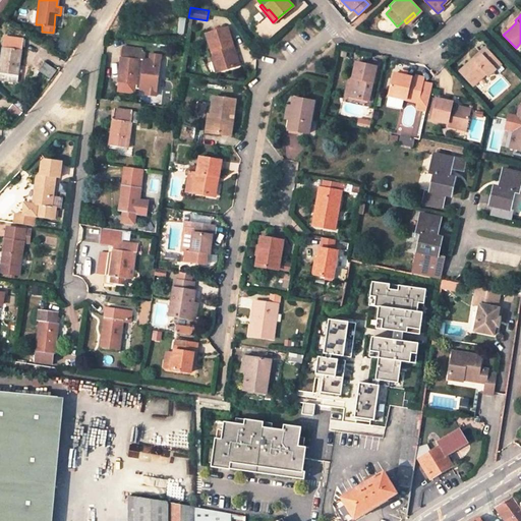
[(516,22),(515,20),(507,27),(509,30),(516,22)]
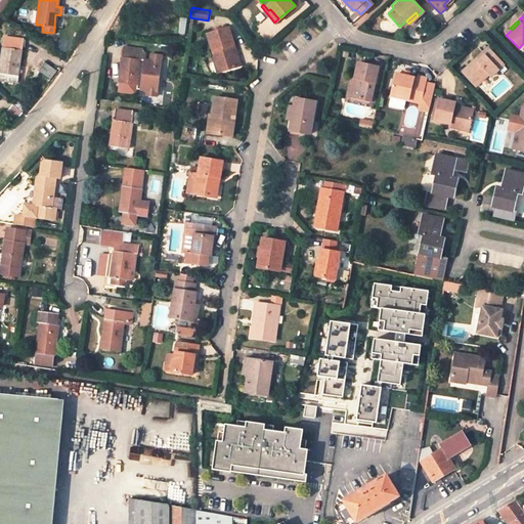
[(216,61),(219,60),(222,71),(237,67),(231,46),(234,45),(229,28),(208,34),(216,61)]
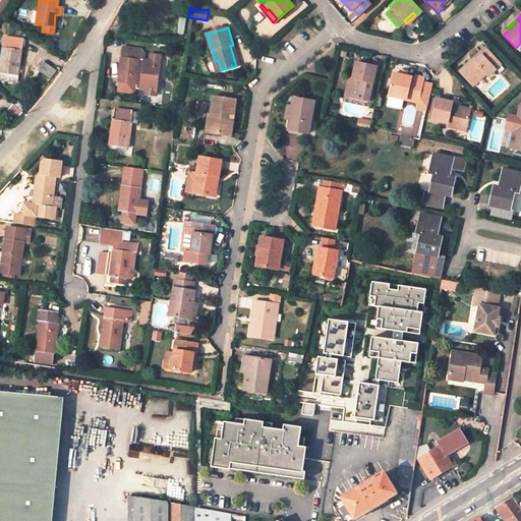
[(21,50),(23,50),(25,39),(3,37),(0,62),(0,79),(16,82),(21,50)]
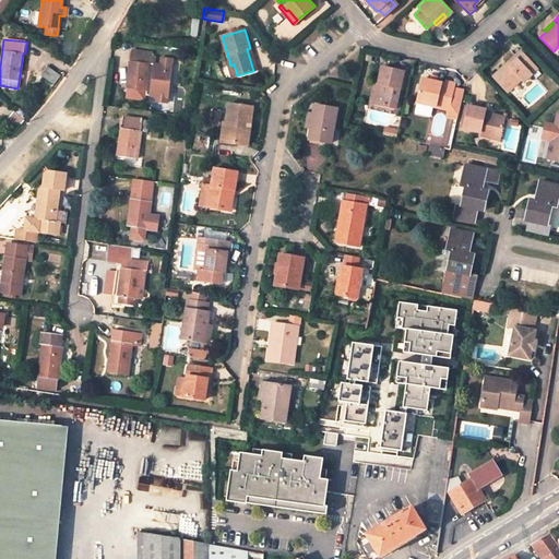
[(151,51),(131,49),(127,88),(132,88),(145,91),(145,95),(156,96),(159,96),(168,88),(170,58),(159,57),(159,64),(153,63),(154,57),(150,56),(151,51)]
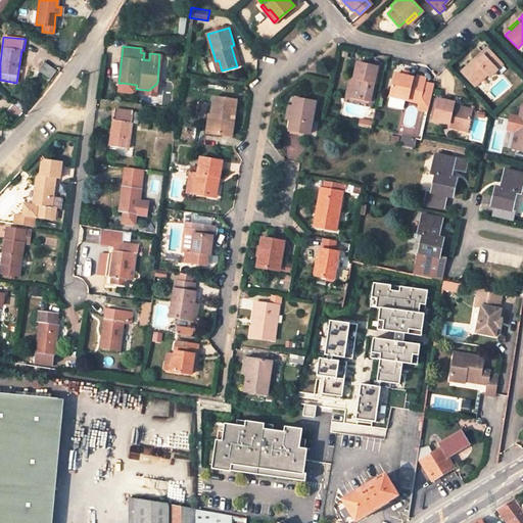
[(474,87),(486,75),(488,77),(502,64),(486,47),(480,53),(481,54),(472,63),(471,62),(460,72),(474,87)]
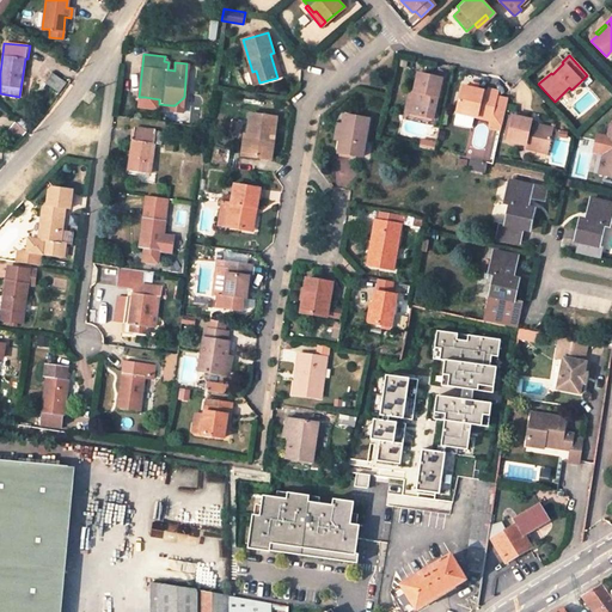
[(254,85),(259,83),(256,71),(252,72),(250,72),(254,85)]
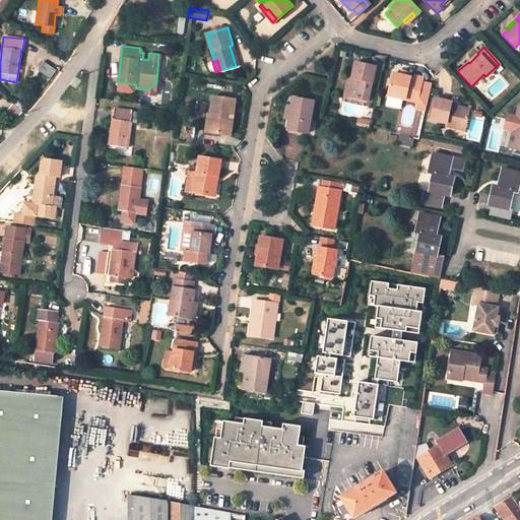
[(49,78),(55,69),(44,63),(39,71),(49,78)]
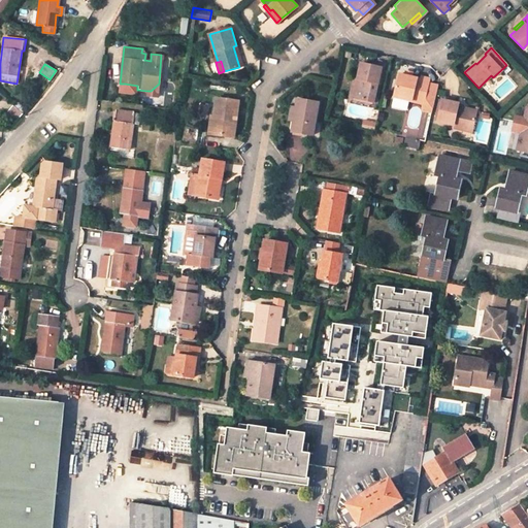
[(361,64),(358,78),(354,97),(373,101),(381,68),(361,64)]
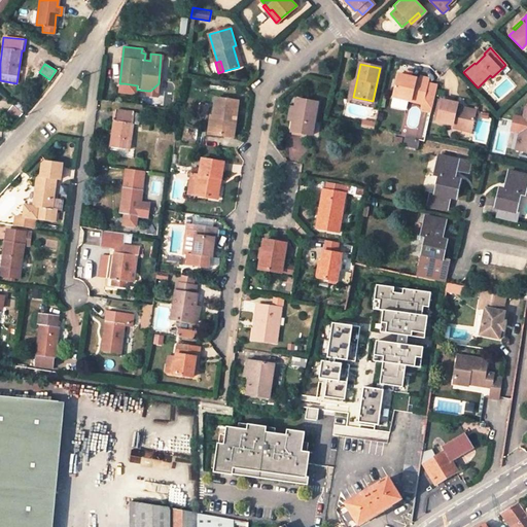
[(397,74),(393,96),(401,98),(423,103),(422,107),(423,109),(423,110),(430,112),(436,85),(428,83),(429,79),(421,77),(420,79),(409,76),(410,70),(402,69),(401,75),(397,74)]
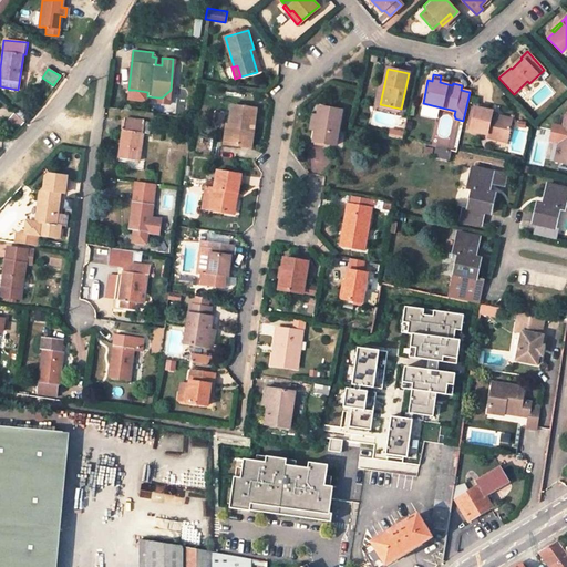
[(147,92),(134,90),(133,100),(147,101),(147,96),(147,92)]
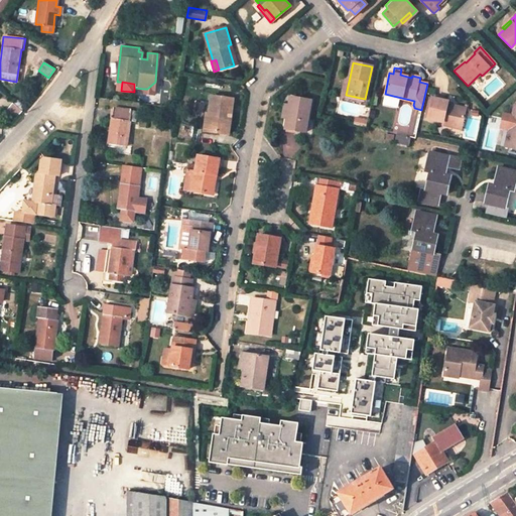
[(154,94),(155,82),(147,89),(144,89),(144,93),(154,94)]
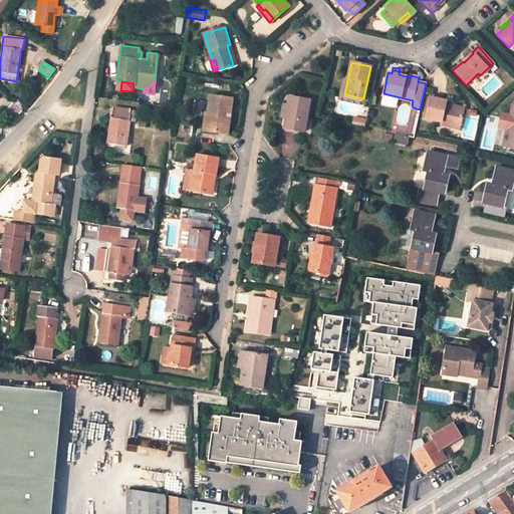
[(208,114),(211,114),(209,132),(228,134),(231,98),(209,95),(208,105),(208,114)]
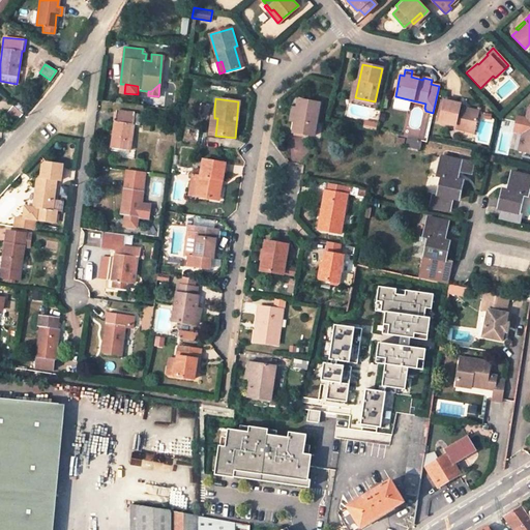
[(297,108),(295,120),(293,130),(314,135),(320,102),(299,99),(297,108)]
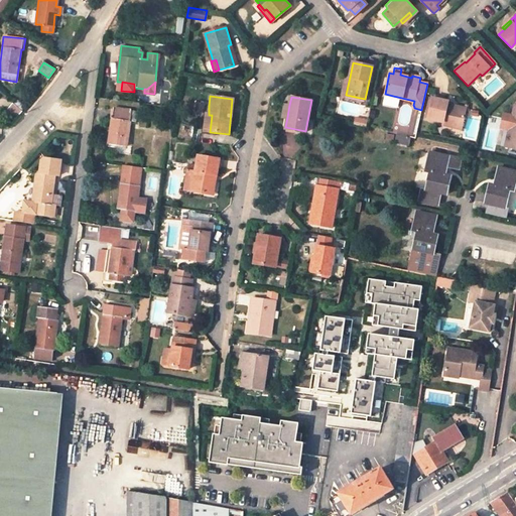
[(462,126),(466,109),(446,105),(447,102),(432,99),(427,118),(443,122),(462,126)]
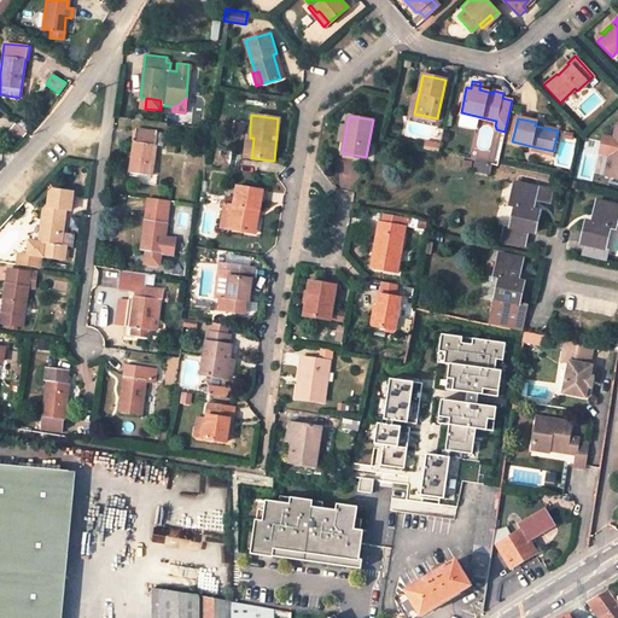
[(25,132),(16,122),(10,129),(19,139),(25,132)]
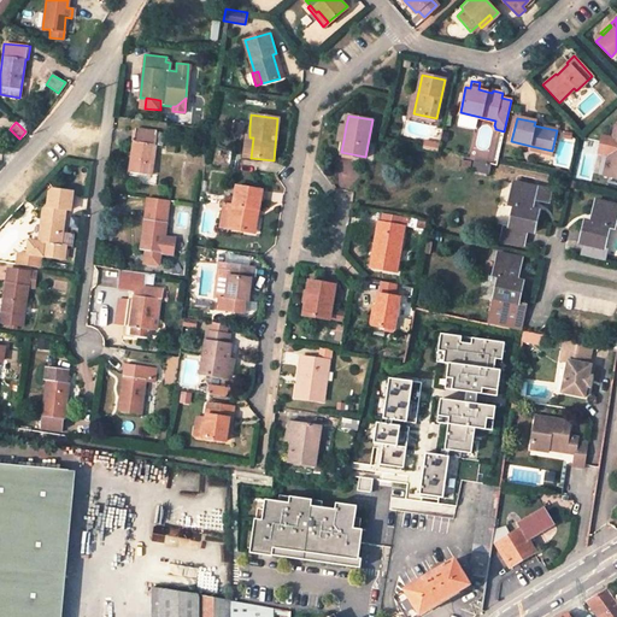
[(616,124),(612,136),(603,134),(599,148),(610,151),(604,175),(616,177),(616,124)]
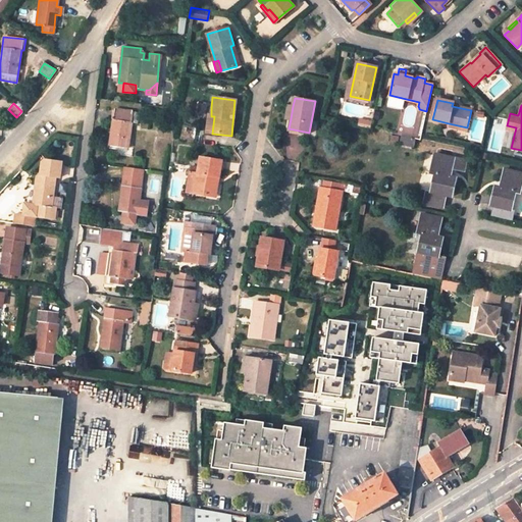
[(214,116),(211,116),(211,107),(209,106),(206,133),(212,134),(214,116)]
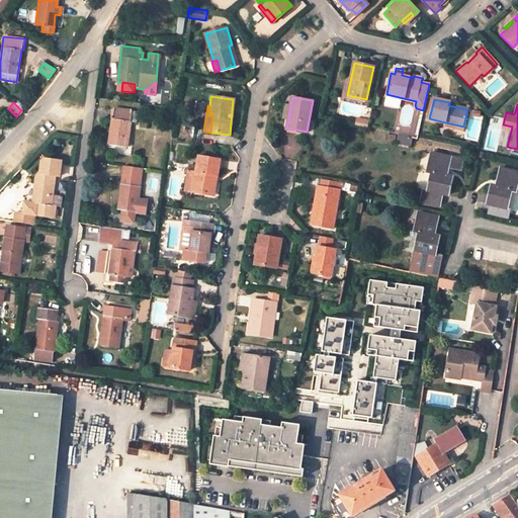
[(137,111),(113,108),(112,118),(109,144),(126,146),(130,121),(136,121),(137,111)]
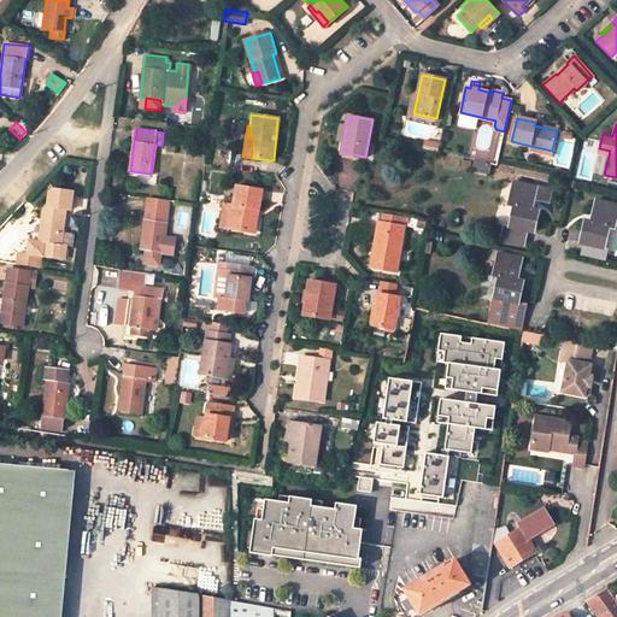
[(440,145),(423,140),(421,148),(438,152),(440,145)]
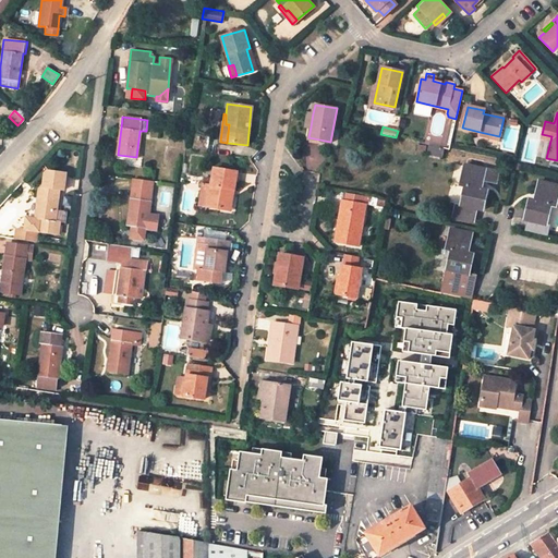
[(419,144),(417,150),(425,153),(426,146),(419,144)]
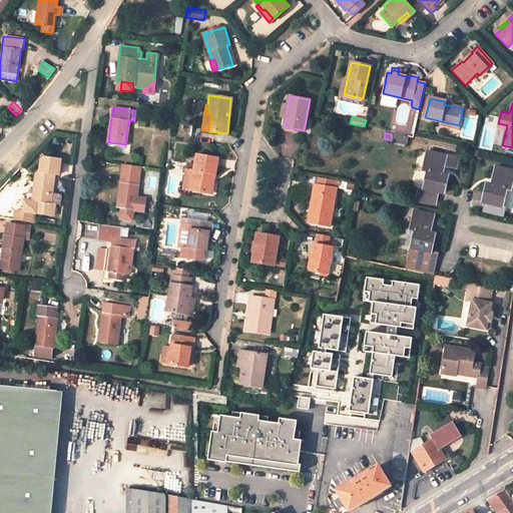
[(46,147),(43,151),(42,162),(38,161),(32,200),(27,200),(26,210),(53,214),(54,204),(50,203),(55,163),(60,164),(61,149),(46,147)]
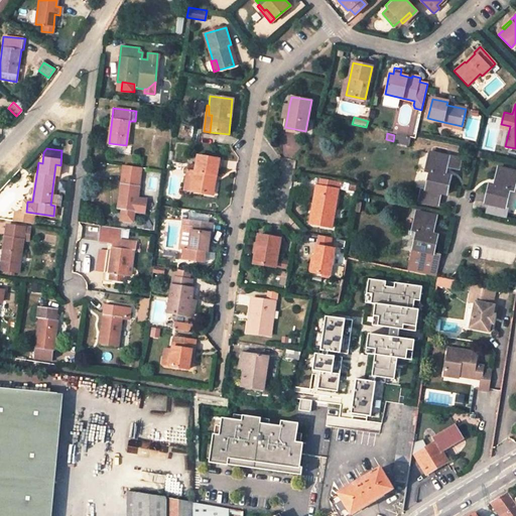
[(422,188),(419,201),(437,205),(440,192),(446,195),(450,175),(444,174),(445,167),(448,156),(429,152),(425,171),(430,172),(426,189),(422,188)]
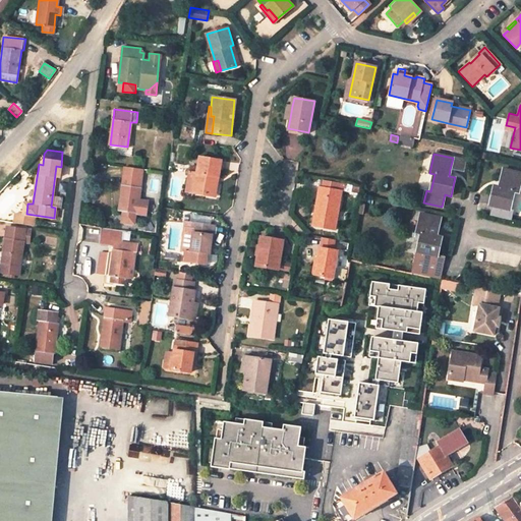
[(211,195),(211,189),(213,176),(218,176),(220,160),(199,157),(196,172),(190,171),(186,191),(211,195)]
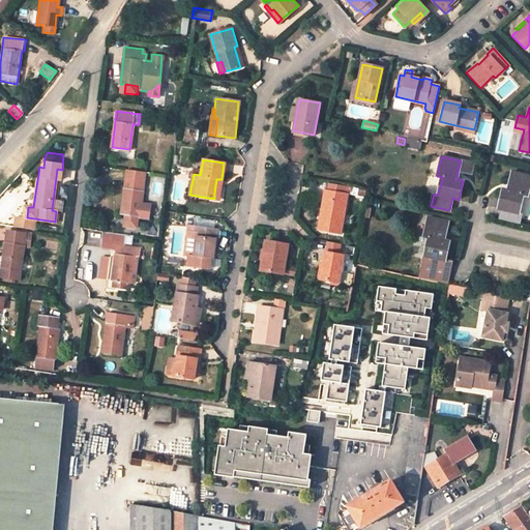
[(472,163),(461,160),(458,172),(470,175),(472,163)]
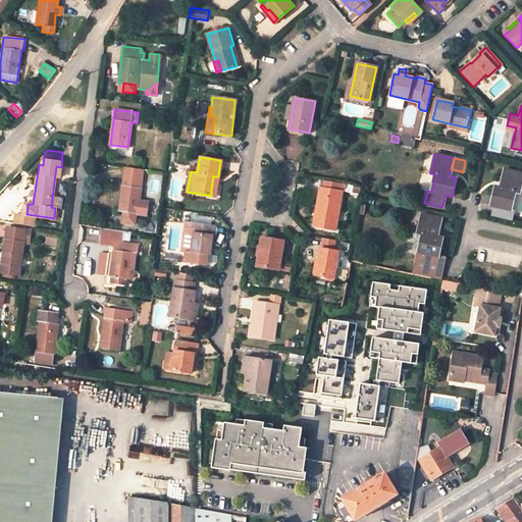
[(520,193),(521,184),(521,173),(505,169),(501,188),(496,187),(491,206),(496,207),(494,216),(513,220),(515,211),(511,210),(516,192),(520,193)]
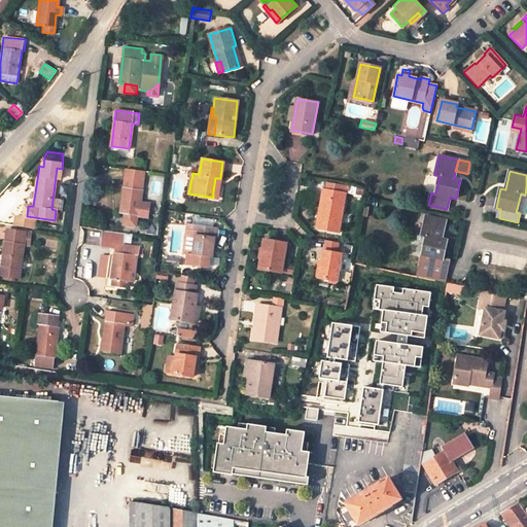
[(143,179),(125,176),(124,186),(119,213),(123,213),(138,215),(140,203),(143,179)]
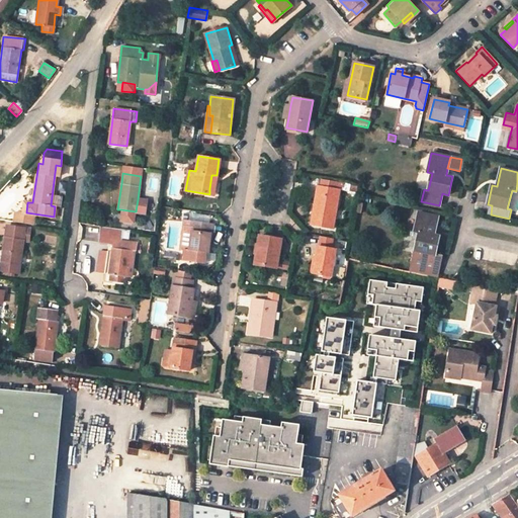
[(314,207),(311,224),(333,228),(340,189),(318,185),(317,192),(320,193),(317,207),(314,207)]
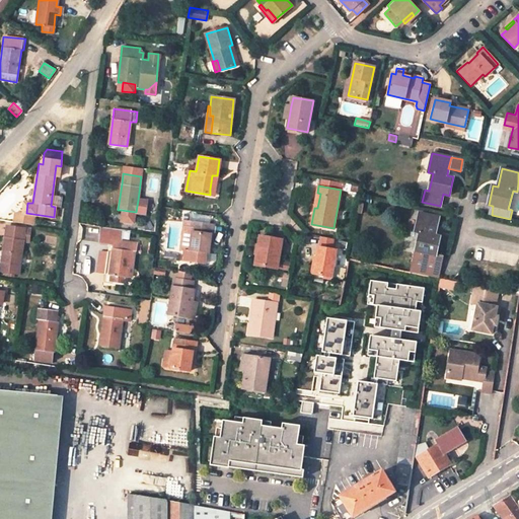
[(138,200),(136,212),(144,213),(146,201),(138,200)]
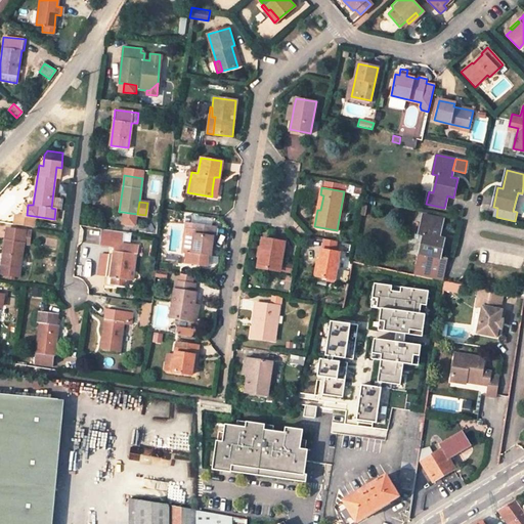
[(137,214),(122,212),(120,222),(136,224),(137,214)]
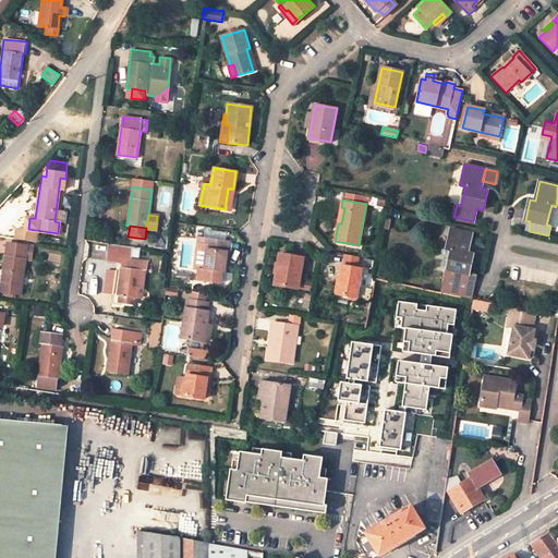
[(451,251),(447,269),(469,274),(473,255),(468,253),(471,233),(451,229),(447,250),(451,251)]
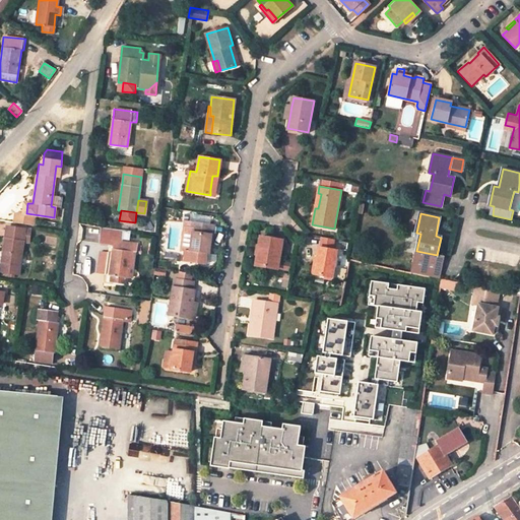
[(207,253),(211,224),(193,222),(193,224),(189,251),(202,252),(207,253)]
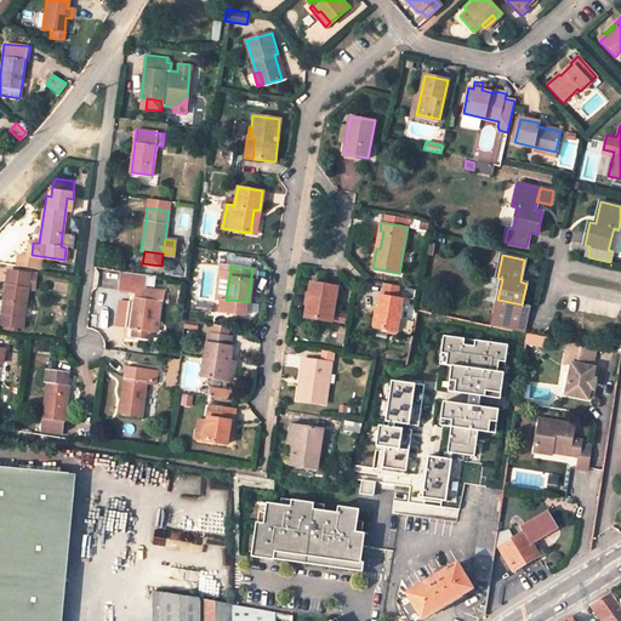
[(147,274),(120,271),(118,290),(130,291),(136,285),(146,286),(147,274)]
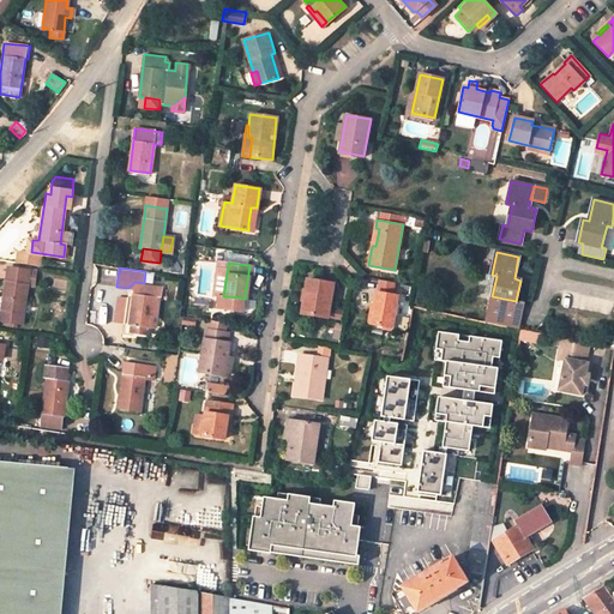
[(36,271),(7,269),(0,320),(11,321),(17,323),(20,323),(26,286),(34,286),(36,271)]
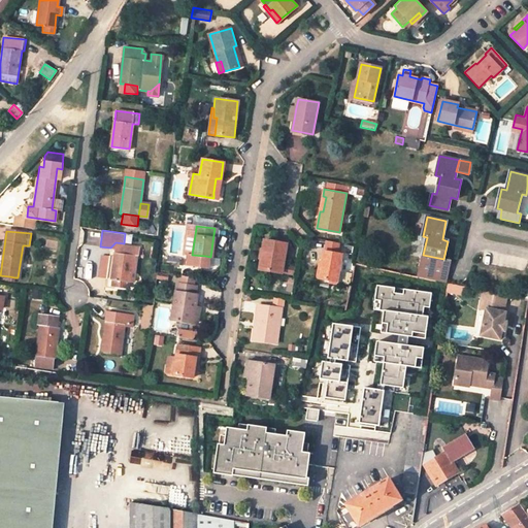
[(265,239),(260,269),(282,273),(282,272),(283,265),(286,243),(265,239)]
